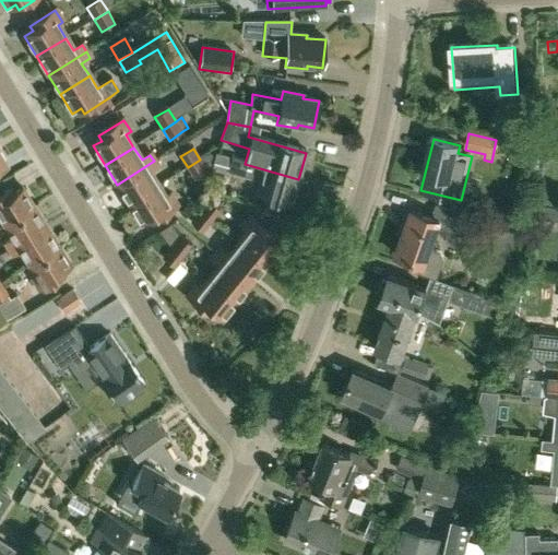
[(214,162),(210,154),(186,169),(194,181),(211,170),(214,162)]
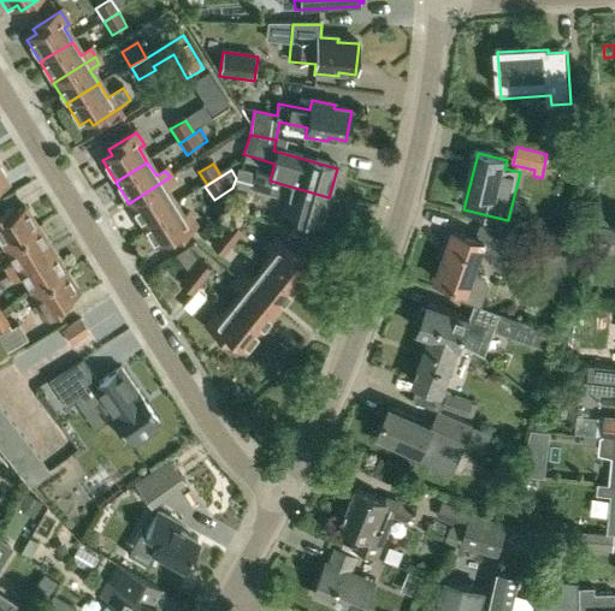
[(320,226),(329,197),(270,181),(255,176),(238,171),(236,178),(232,188),(232,190),(246,194),(247,190),(250,191),(285,201),(282,215),(320,226)]
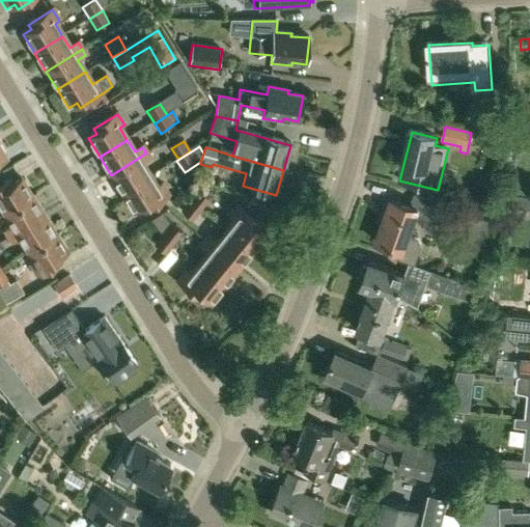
[(146,153),(111,175),(121,193),(149,176),(142,164),(150,159),(146,153)]
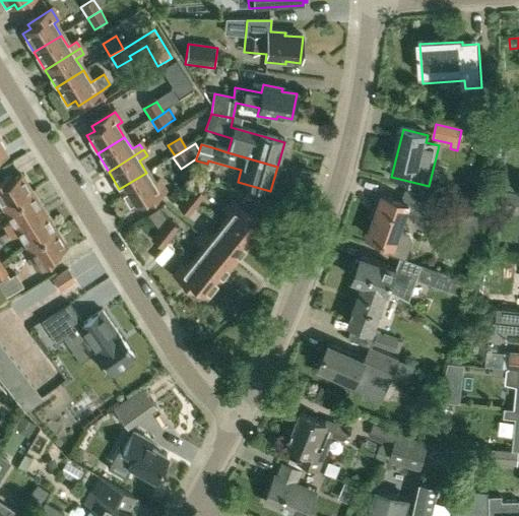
[(146,173),(119,189),(131,207),(139,202),(141,207),(166,193),(158,182),(153,185),(146,173)]
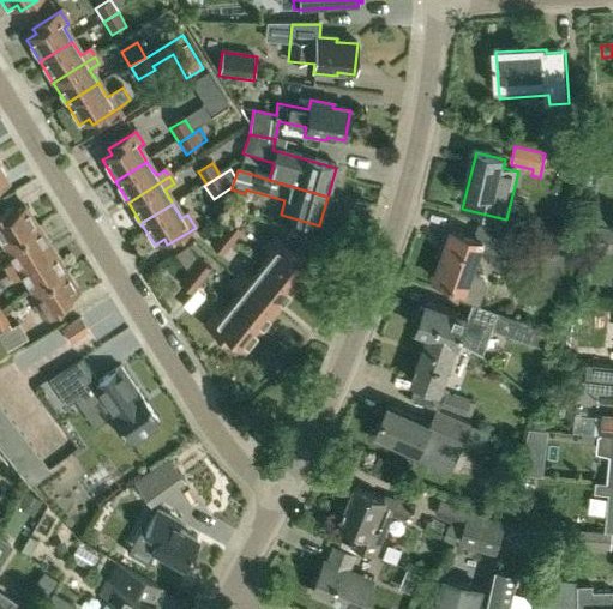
[(0,239),(6,249),(38,230),(24,207),(16,213),(12,209),(0,215),(0,239)]
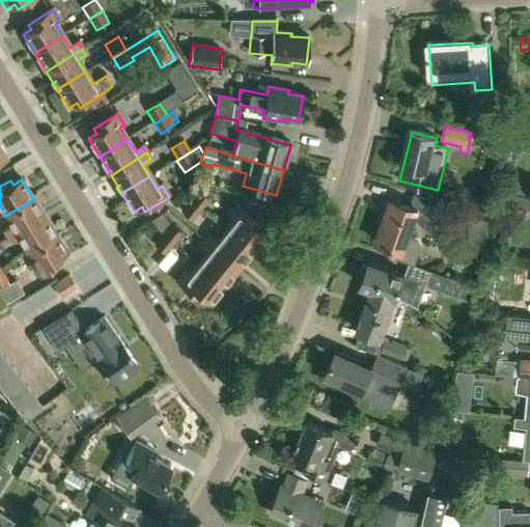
[(210,200),(198,191),(190,201),(201,212),(210,200)]
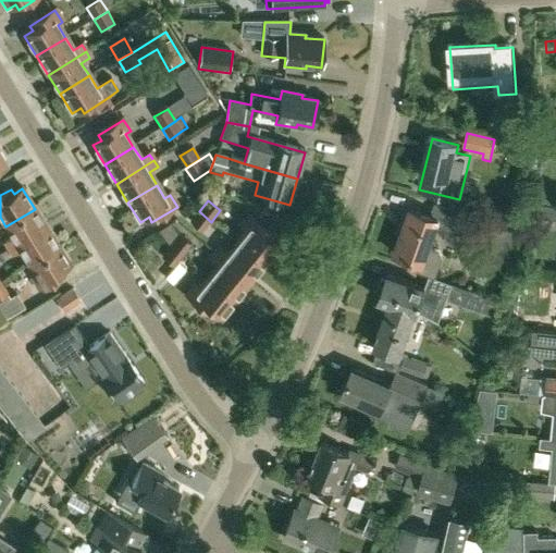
[(412,210),(396,256),(421,265),(418,273),(430,278),(436,280),(443,260),(440,253),(430,249),(435,233),(440,222),(471,233),(477,217),(437,206),(433,217),(432,217),(412,210)]
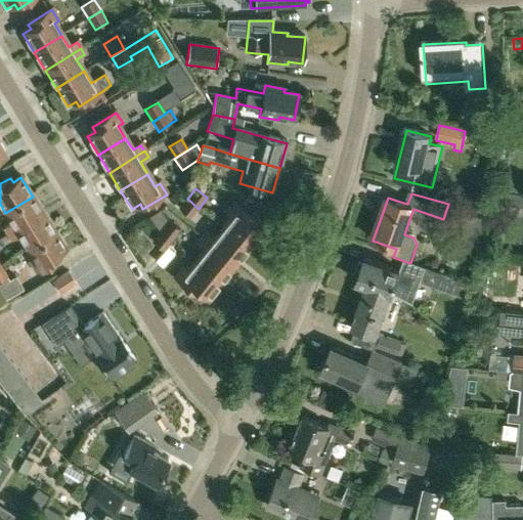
[(522,196),(507,195),(506,207),(522,208),(522,196)]
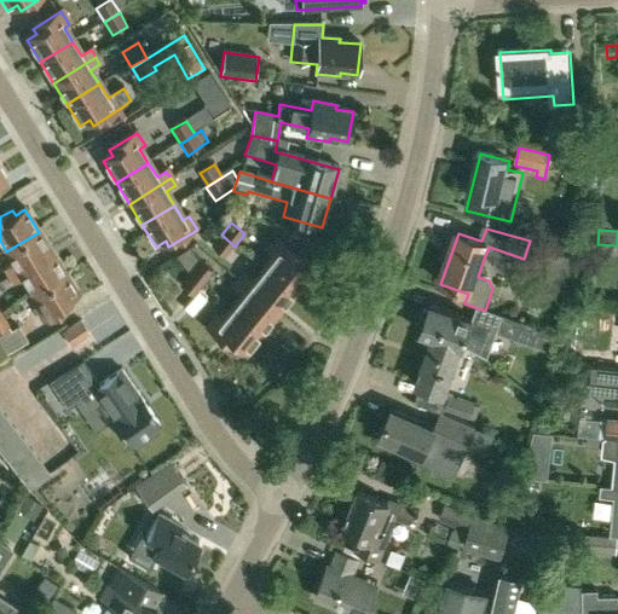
[(10,278),(51,253),(39,232),(6,252),(15,266),(5,272),(10,278)]
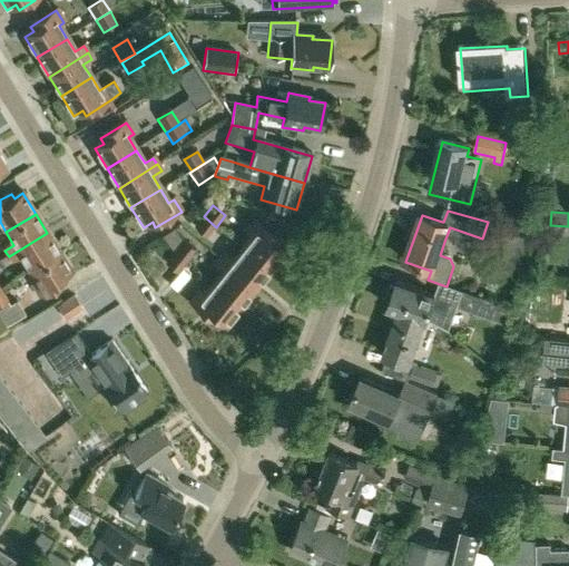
[(216,227),(204,216),(195,230),(207,238),(216,227)]
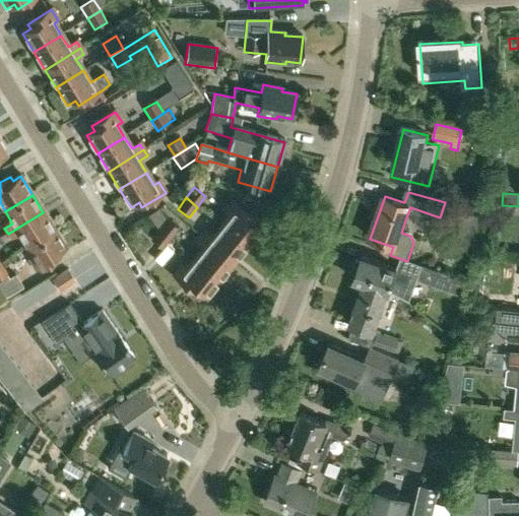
[(222,226),(247,245),(259,231),(252,224),(255,220),(234,203),(225,213),(230,216),(222,226)]
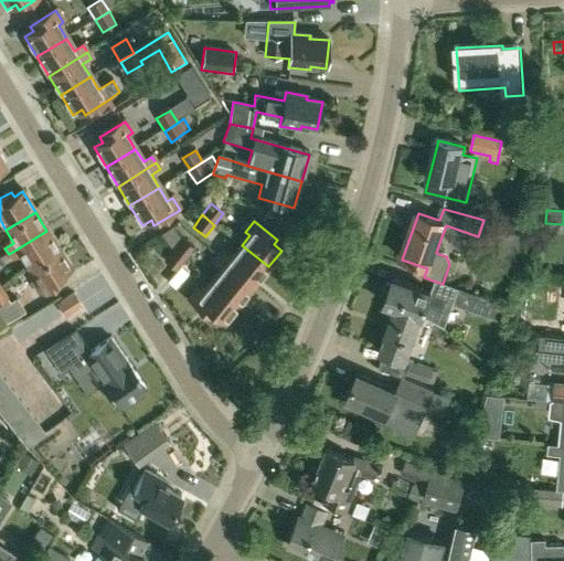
[(46,231),(9,254),(13,261),(22,255),(30,270),(60,252),(46,231)]
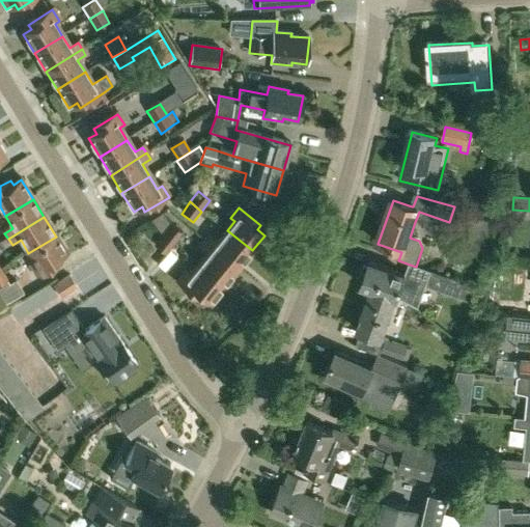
[(162,236),(174,245),(183,234),(171,225),(162,236)]
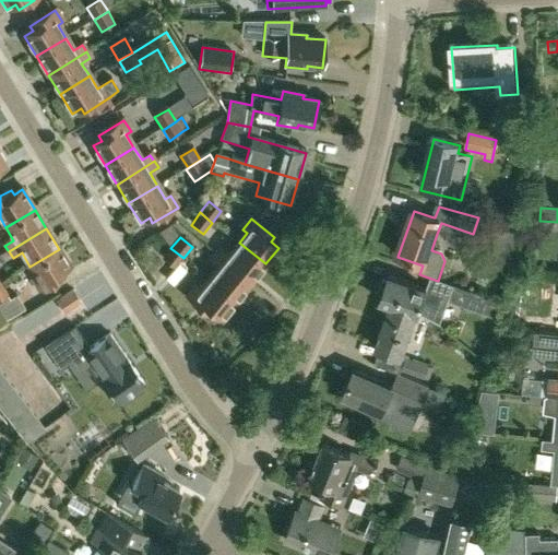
[(215,256),(250,283),(265,263),(239,243),(228,257),(220,250),(215,256)]
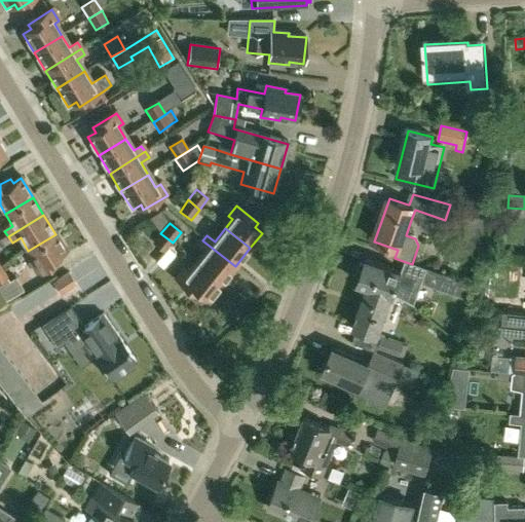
[(163,253),(173,243),(160,233),(152,244),(163,253)]
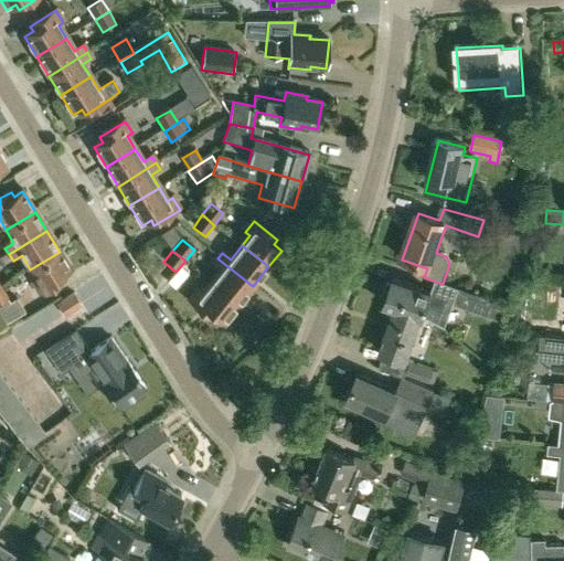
[(71,270),(60,252),(30,270),(38,282),(32,284),(40,296),(65,281),(63,275),(71,270)]
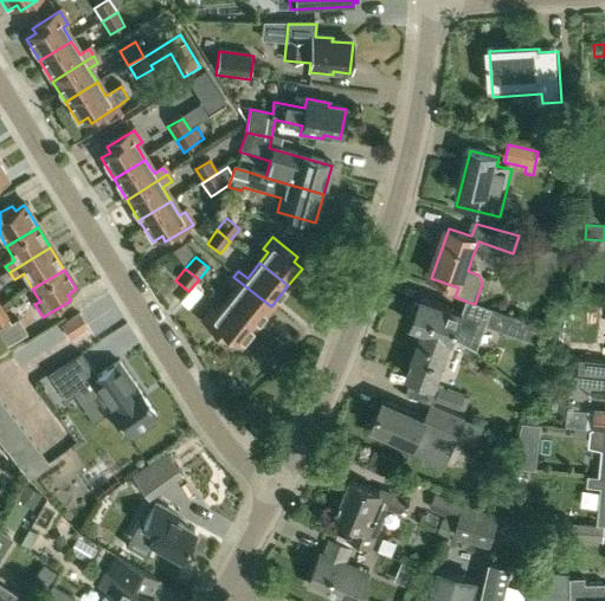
[(225,305),(253,328),(271,307),(233,277),(229,283),(237,290),(225,305)]
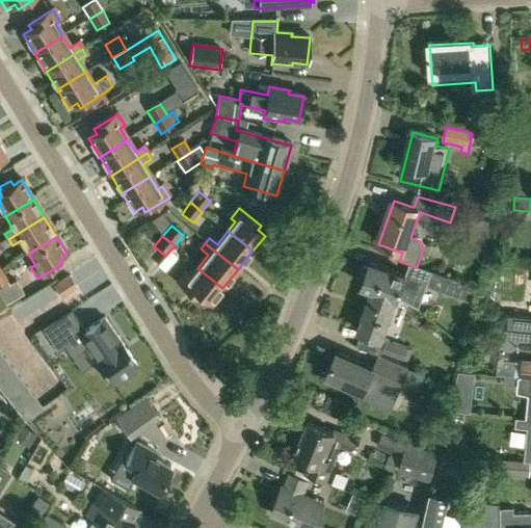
[(418,280),(372,263),(370,270),(365,269),(361,282),(365,284),(364,287),(399,299),(402,290),(420,296),(422,289),(426,290),(426,288),(427,289),(432,274),(421,269),(418,280)]
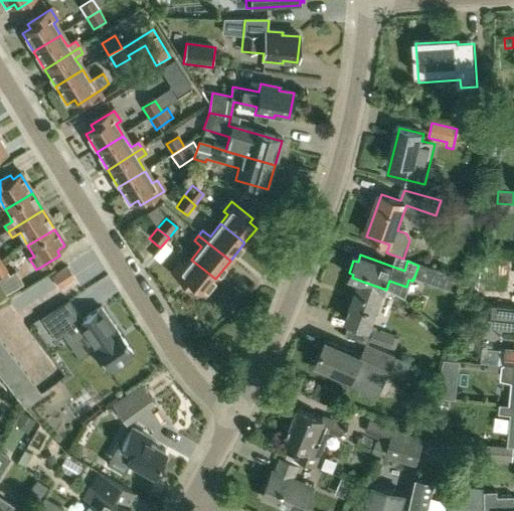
[(215,279),(191,260),(184,269),(180,265),(172,275),(193,292),(197,288),(204,294),(215,279)]
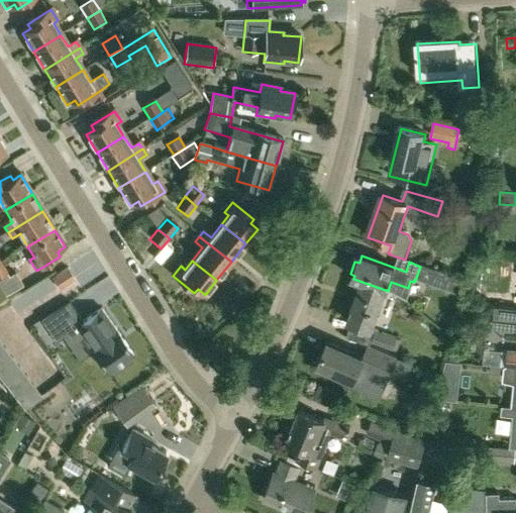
[(7,275),(8,274),(1,262),(0,262),(0,290),(5,298),(23,287),(15,274),(9,278),(7,275)]
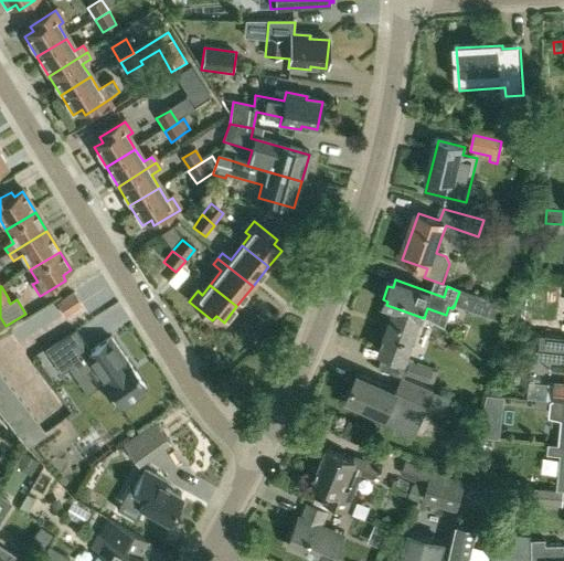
[(459,292),(454,307),(477,315),(481,299),(480,299),(459,292)]
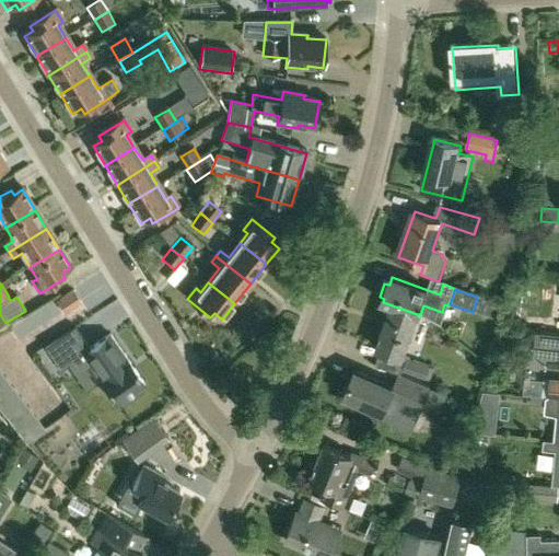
[(81,305),(73,292),(56,303),(65,316),(81,305)]
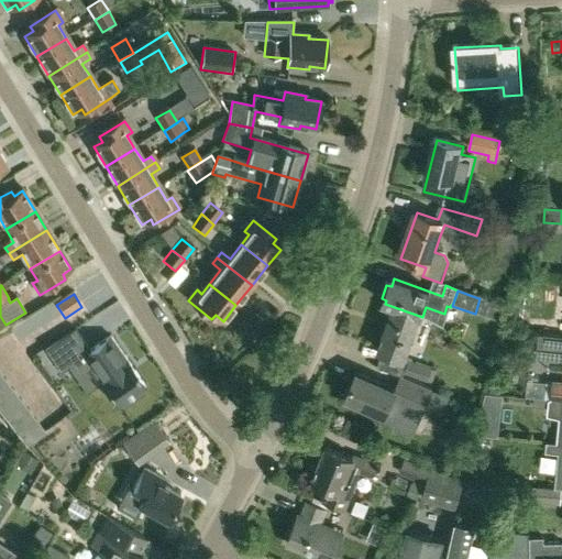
[(381,351),(405,360),(420,317),(396,308),(381,351)]
